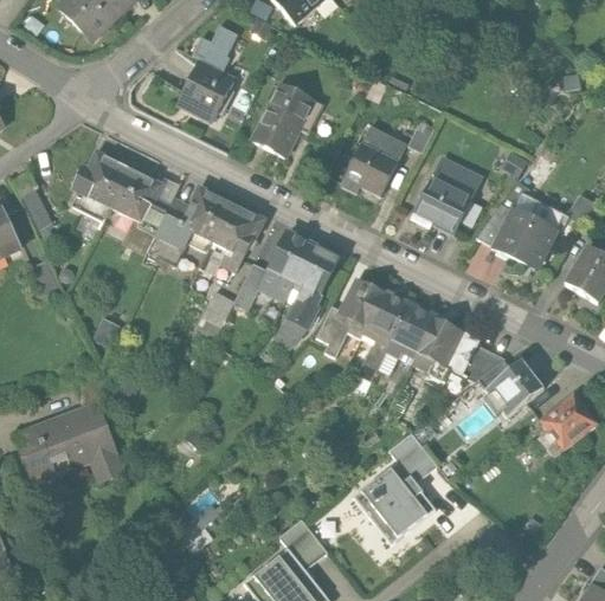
[(64,0),(58,7),(95,44),(137,0),(64,0)]
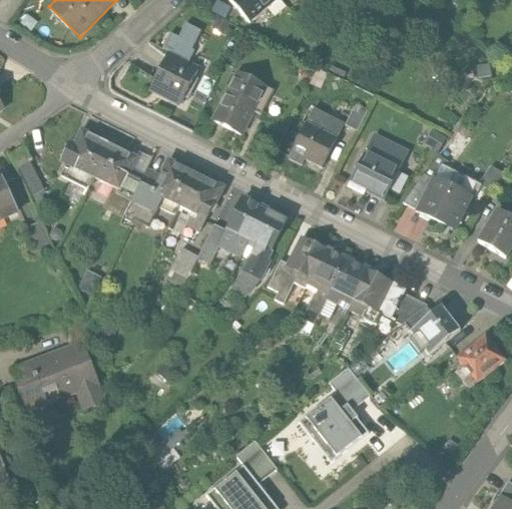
[(251,23),(277,0),(231,0),(230,1),(251,23)]
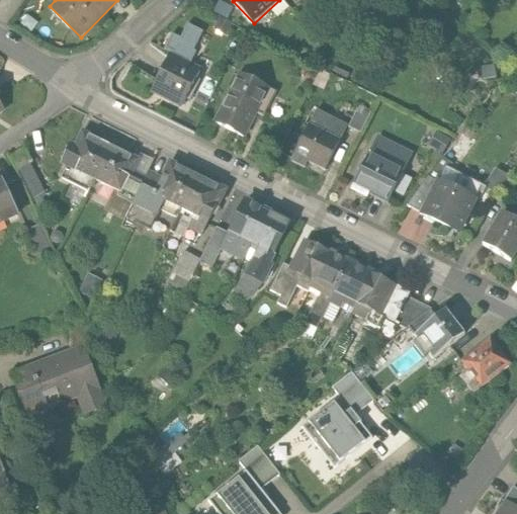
[(172,56),(170,55),(152,89),(183,104),(200,70),(189,65),(196,51),(194,50),(203,30),(188,22),(181,37),(172,32),(165,48),(174,53),(172,56)]
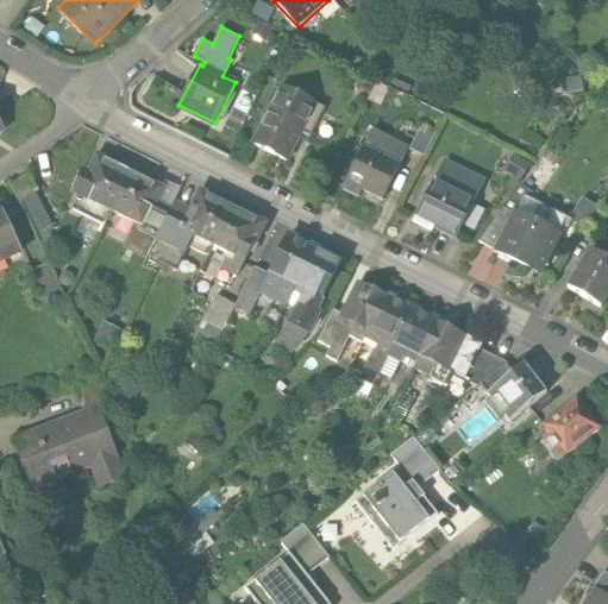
[(282,86),(254,143),(288,161),(301,132),(309,137),(325,107),(282,86)]
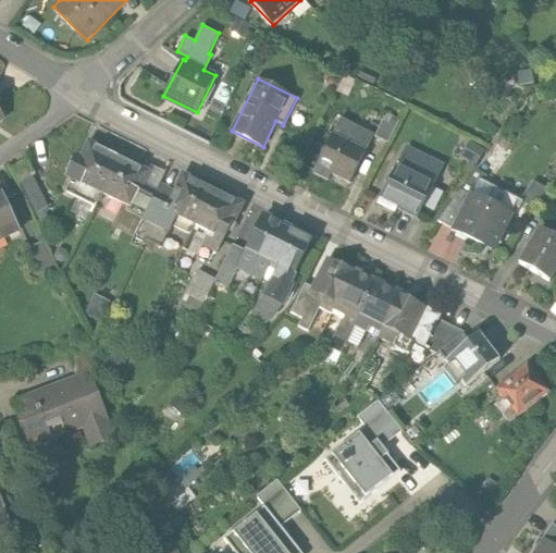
[(400,119),(386,112),(375,134),(390,140),(400,119)]
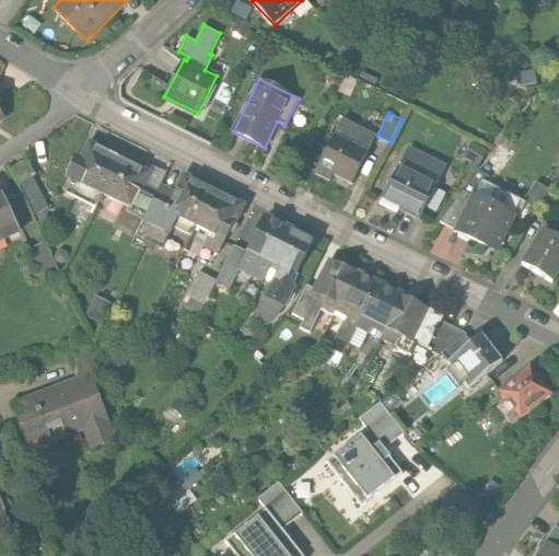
[(367,150),(375,132),(344,117),(335,134),(367,150)]
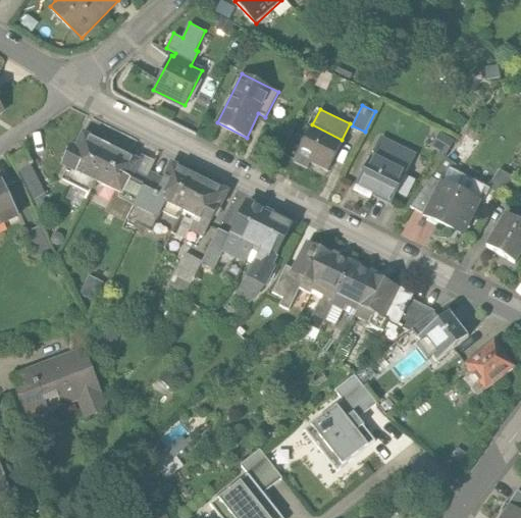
[(312,124),(294,160),(307,166),(310,160),(327,169),(342,140),(312,124)]
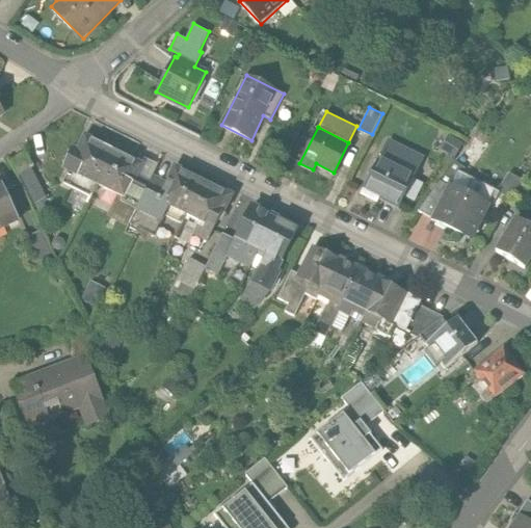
[(97,180),(113,148),(87,134),(64,180),(77,186),(84,174),(97,180)]
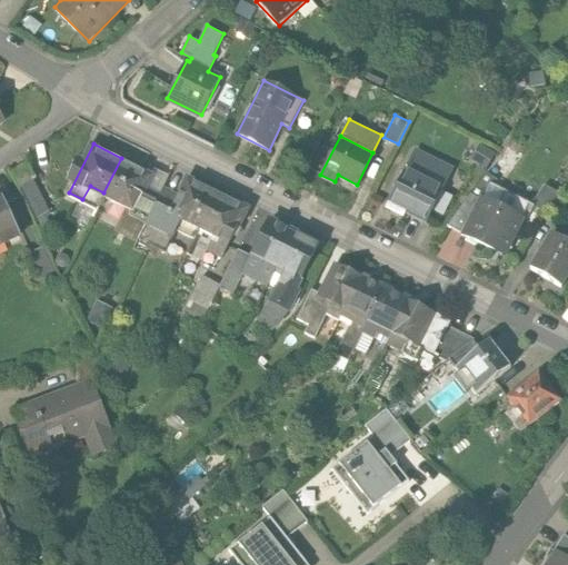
[(491,150),(481,145),(472,159),(482,165),(491,150)]
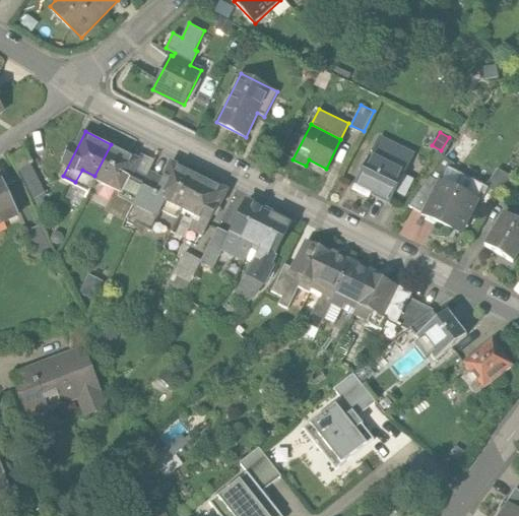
[(412,153),(380,137),(353,189),(368,196),(370,192),(388,201),(412,153)]
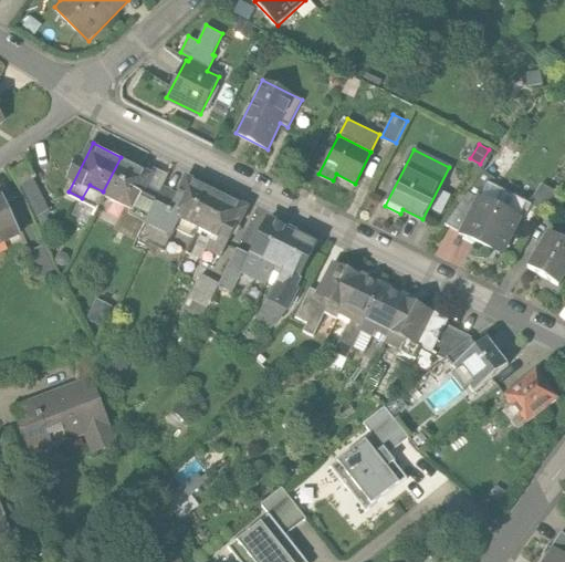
[(149,172),(121,157),(103,191),(131,206),(132,207),(144,183),(149,172)]
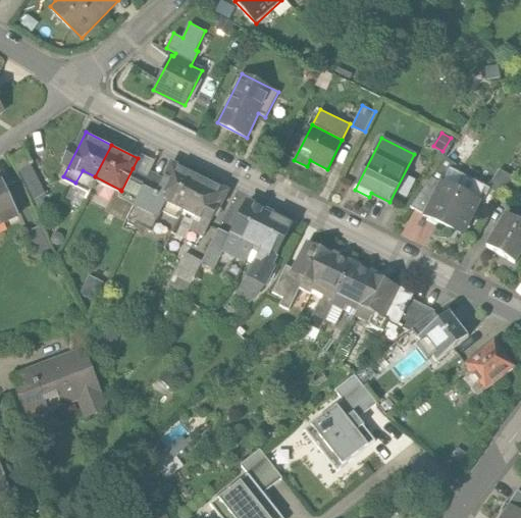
[(27,148),(10,156),(18,169),(31,163),(34,162),(27,148)]
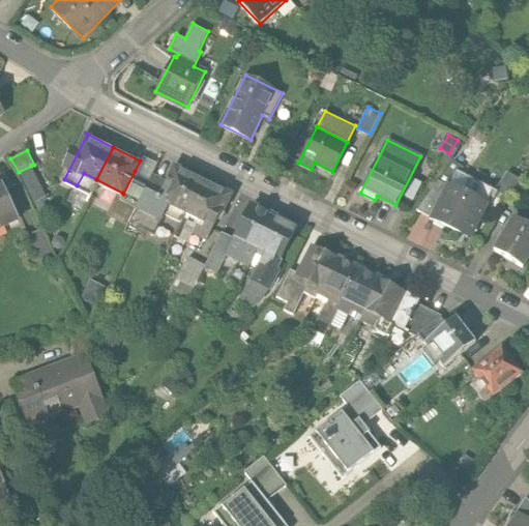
[(159,197),(186,210),(203,178),(176,165),(168,181),(159,197)]
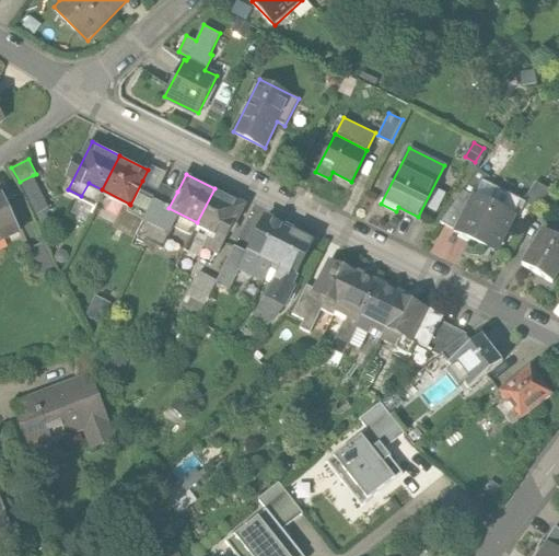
[(33,175),(20,182),(38,220),(46,217),(42,208),(47,205),(33,175)]
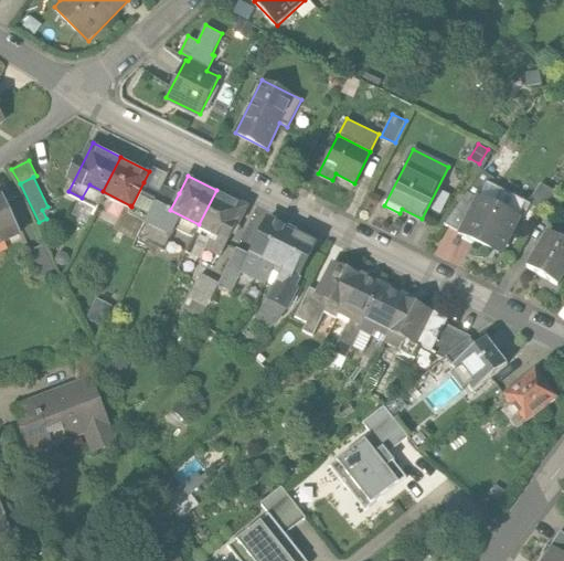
[(160,190),(144,182),(131,207),(130,205),(129,208),(147,217),(160,190)]
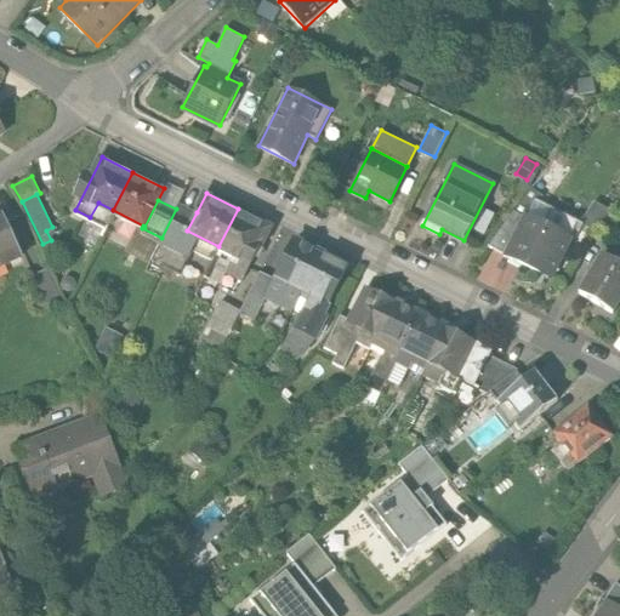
[(178,204),(176,209),(161,238),(152,256),(181,271),(194,246),(214,256),(219,246),(187,231),(197,212),(178,204)]
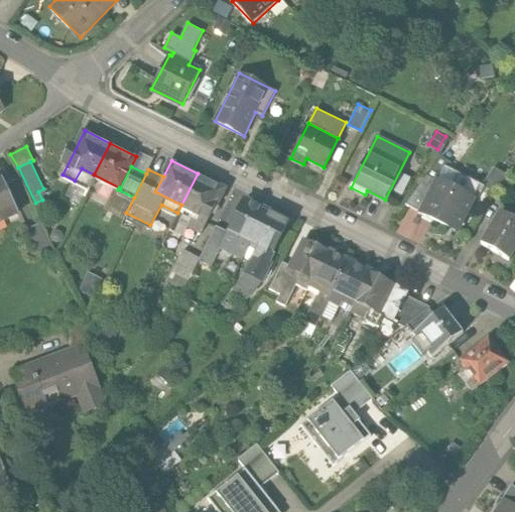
[(224,187),(198,173),(181,205),(195,212),(188,223),(203,230),(224,187)]
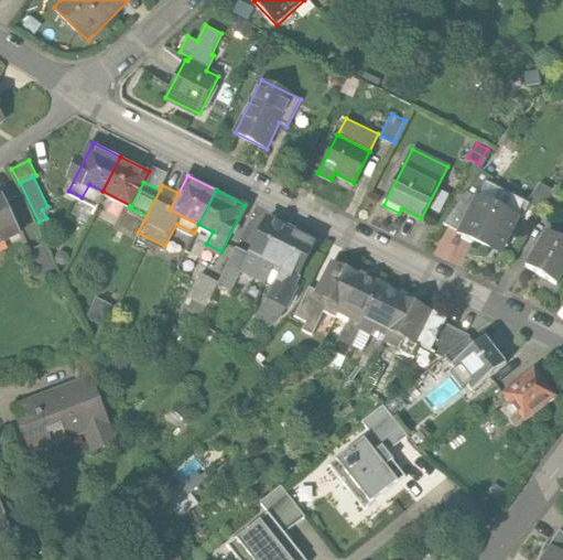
[(461,230),(476,198),(466,194),(444,222),(461,230)]
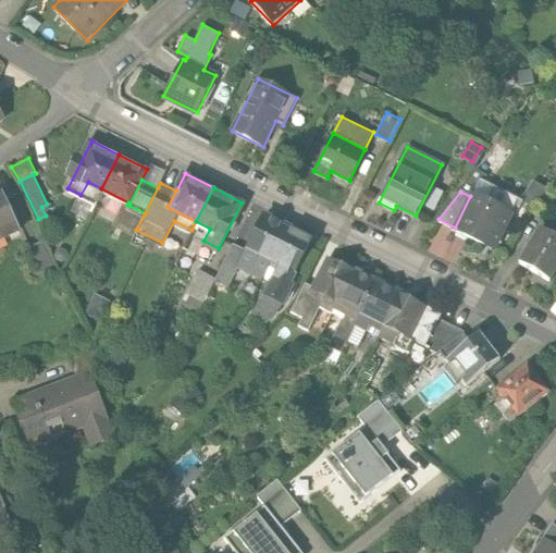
[(0,237),(16,230),(0,193),(0,237)]
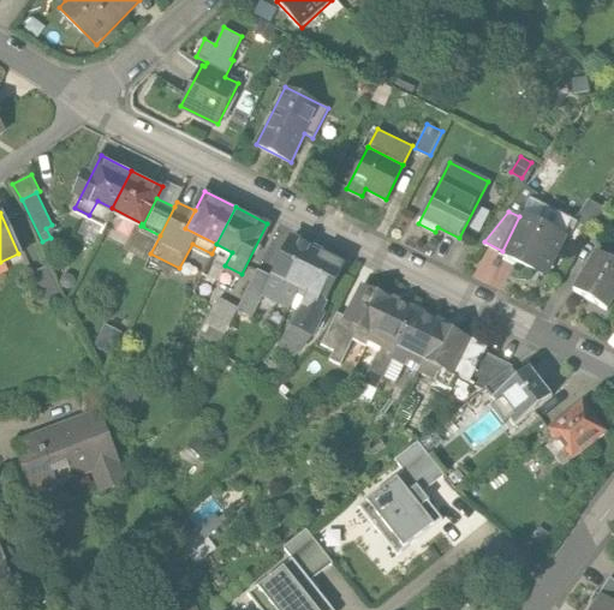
[(565,239),(519,216),(502,251),(500,255),(546,277),(565,239)]
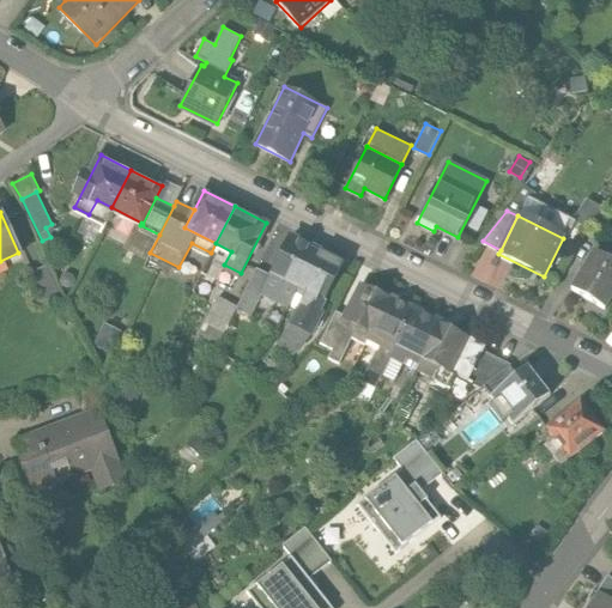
[(289,302),(292,295),(316,248),(292,235),(272,274),(264,291),(277,298),(278,296),(289,302)]
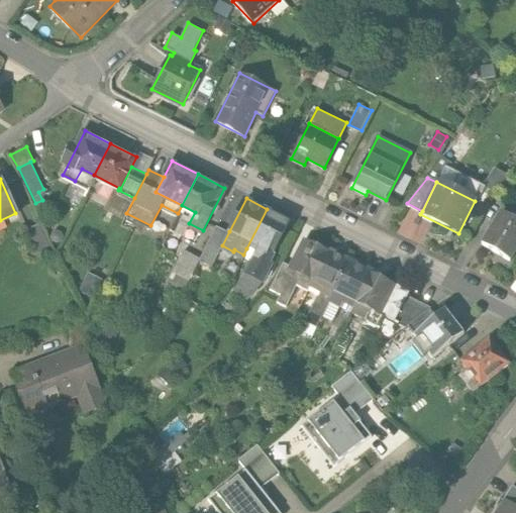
[(288,220),(267,209),(246,248),(255,253),(248,272),(261,281),(266,272),(269,273),(278,254),(272,251),(288,220)]
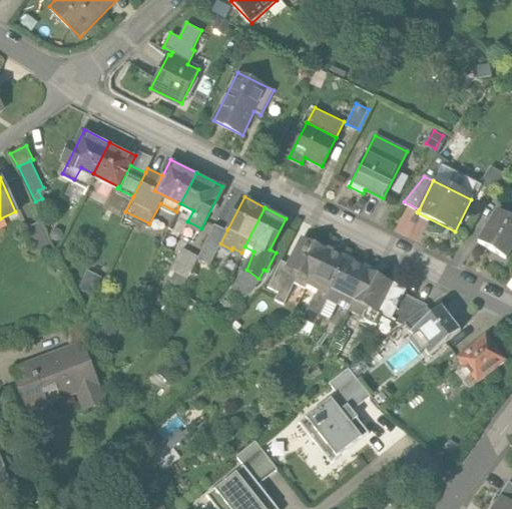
[(511,217),(496,208),(477,239),(506,258),(511,246),(511,217)]
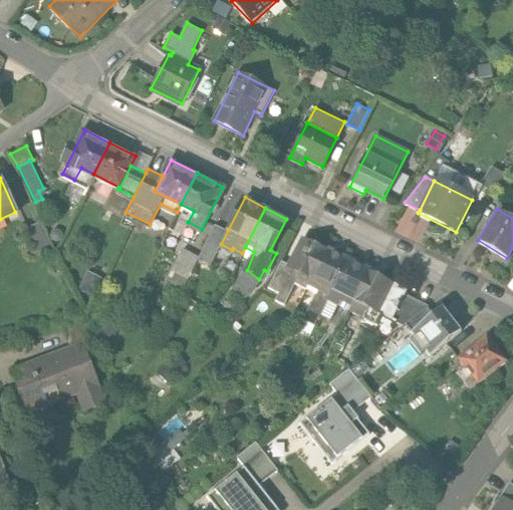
[(40,221),(27,226),(36,248),(49,243),(40,221)]
